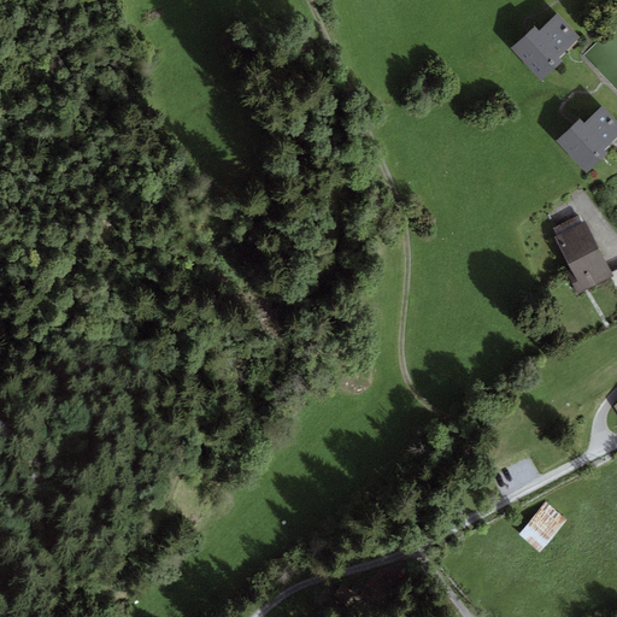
[(535,25),(533,28),(511,48),(542,80),(564,60),(560,57),(563,54),(581,37),(558,13),(540,30),(535,25)]
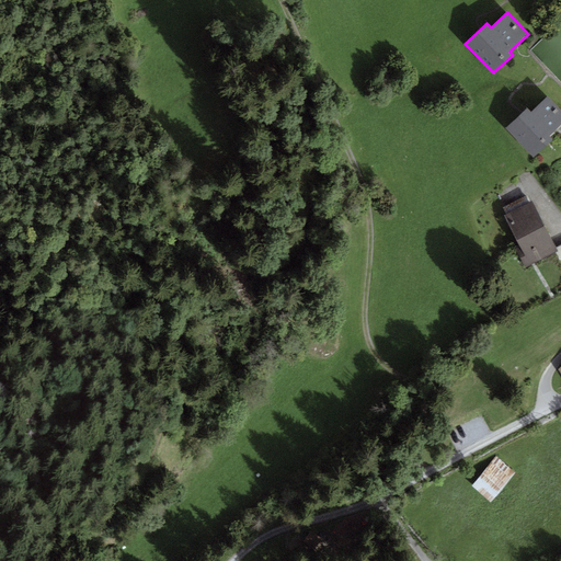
[(527,109),(525,111),(505,128),(535,158),(553,139),(550,137),(552,134),(560,126),(560,111),(548,98),(531,113),(527,109)]
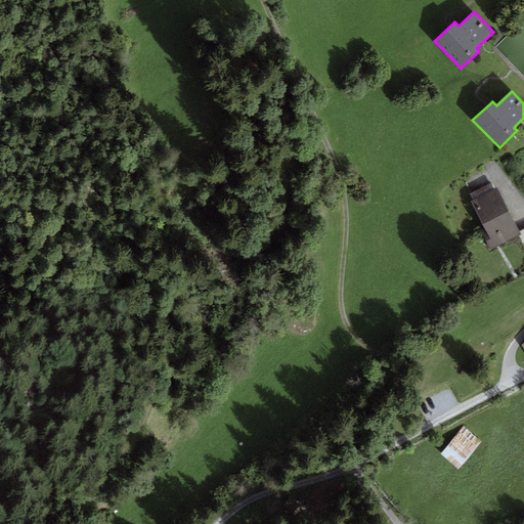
[(470,194),(473,200),(494,189),(491,183),(470,194)]
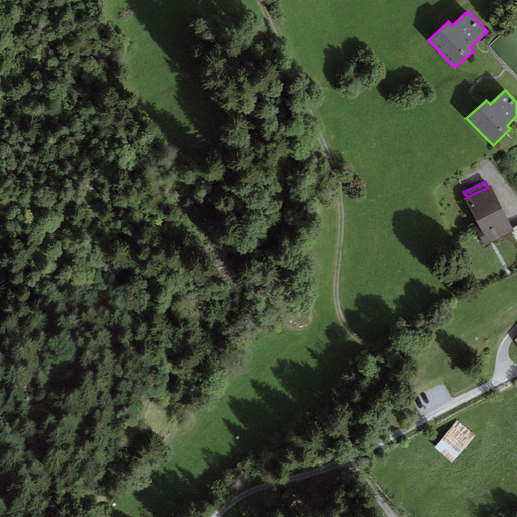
[(514,232),(490,186),(488,187),(467,197),(466,198),(482,230),(479,232),(477,233),(484,247),(489,245),(514,232)]
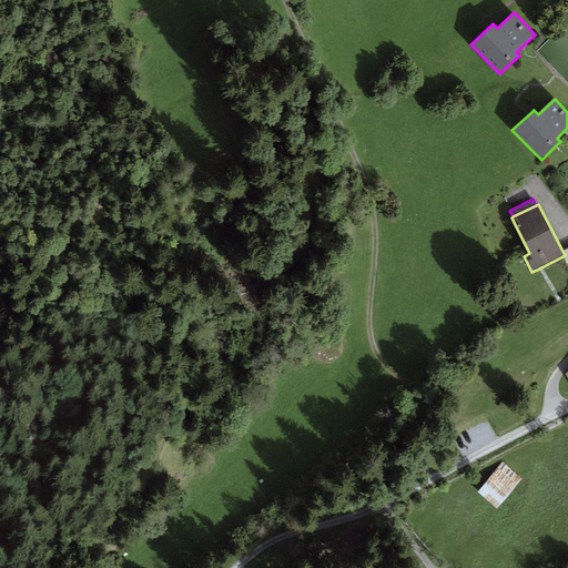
[(504,464),(479,493),(496,508),(521,479),(504,464)]
